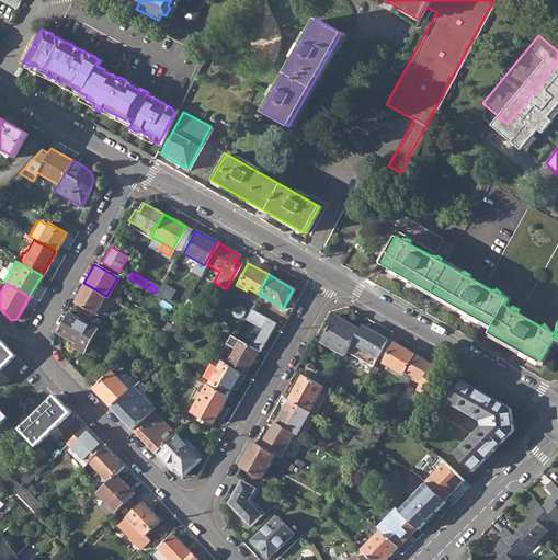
[(72,303),(93,315),(104,295),(83,283),(72,303)]
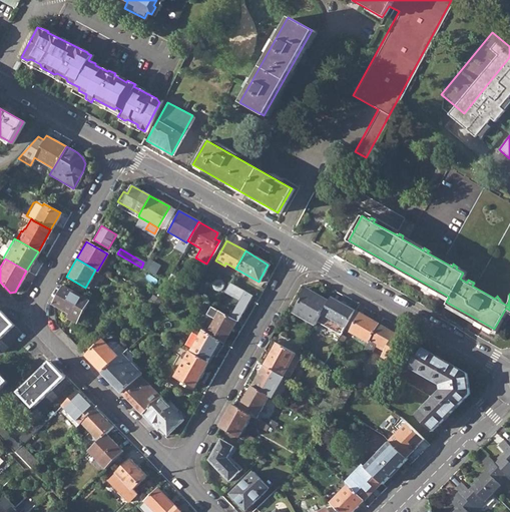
[(171,285),(177,288),(181,281),(169,274),(165,281),(171,285)]
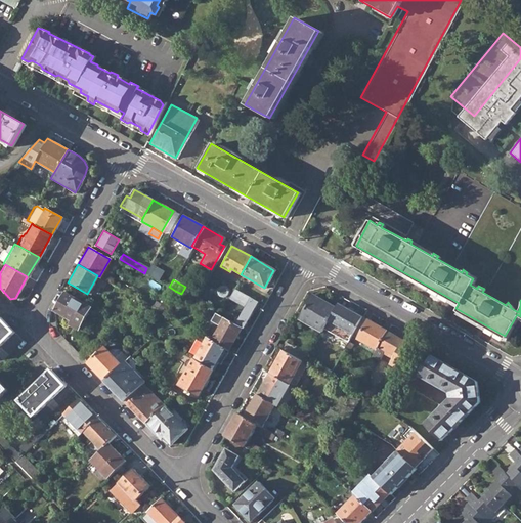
[(162,312),(175,291),(169,287),(159,304),(156,309),(162,312)]
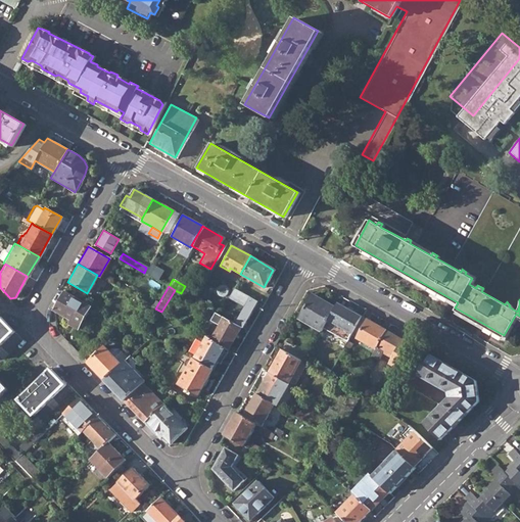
[(67,324),(77,329),(89,306),(63,291),(52,311),(69,320),(67,324)]
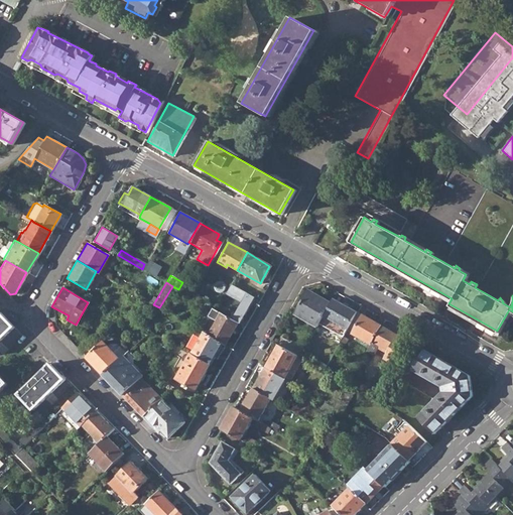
[(294,313),(315,327),(317,323),(330,301),(307,289),(294,313)]
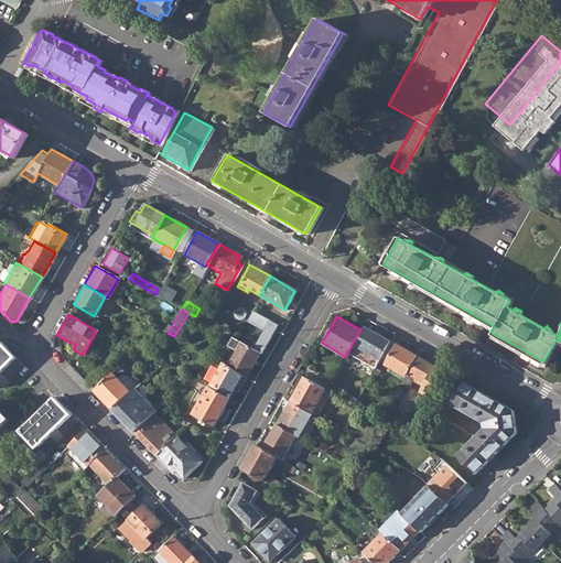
[(389,340),(363,325),(360,329),(347,353),(374,368),(378,360),(389,340)]
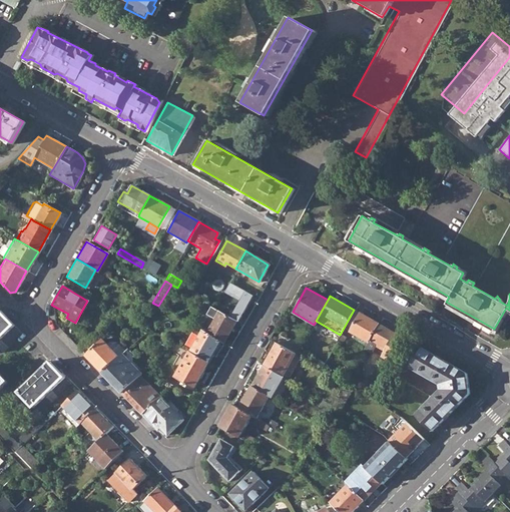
[(344,328),(368,341),(378,323),(354,310),(344,328)]
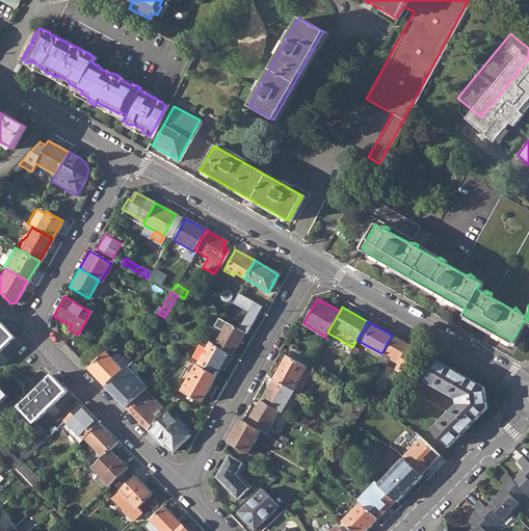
[(226,322),(212,345),(231,355),(244,332),(226,322)]
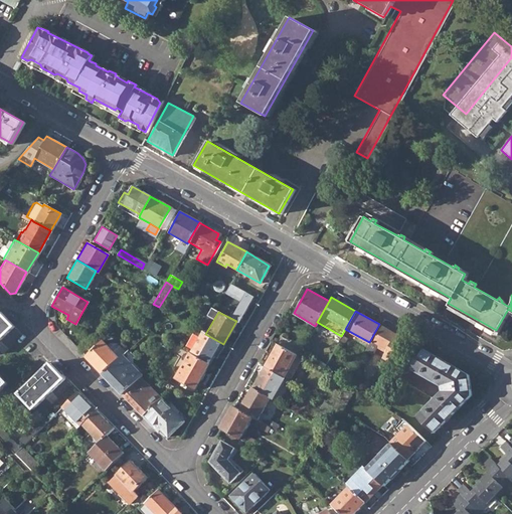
[(0,337),(12,326),(0,314),(0,337)]
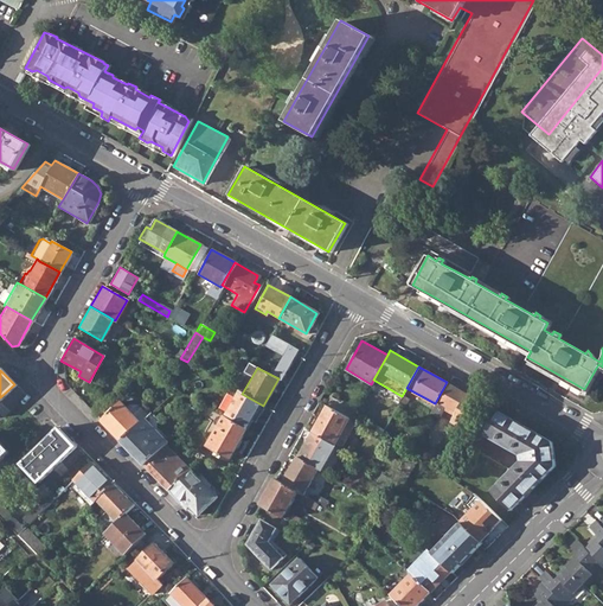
[(450,422),(460,427),(462,423),(475,399),(447,382),(435,403),(431,410),(438,415),(442,408),(454,415),(450,422)]
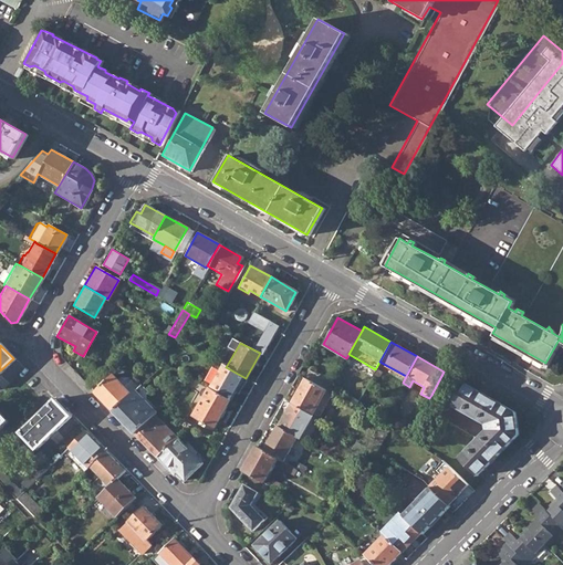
[(221,364),(208,387),(228,399),(237,385),(241,387),(246,378),(226,367),(221,364)]
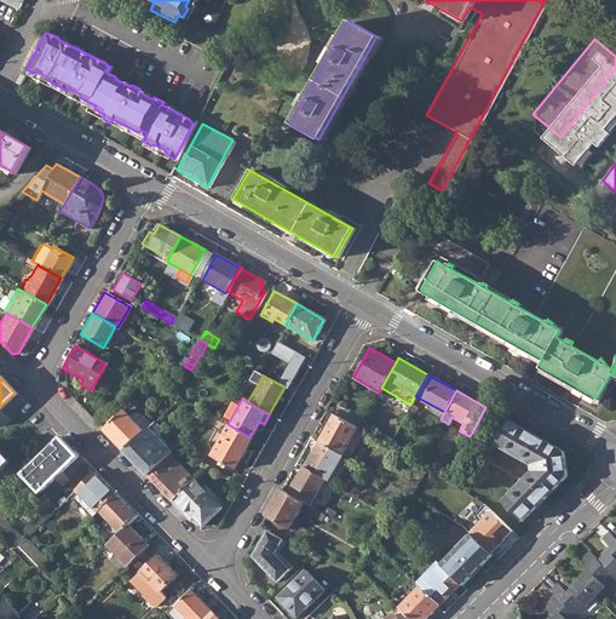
[(332,414),(355,428),(360,419),(335,406),(332,414)]
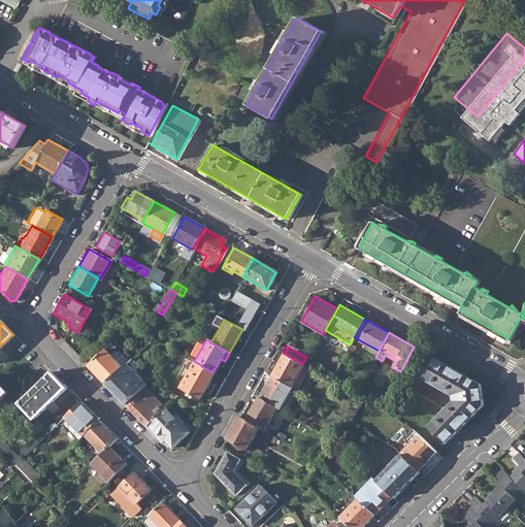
[(104,384),(122,366),(109,354),(104,349),(87,365),(104,384)]
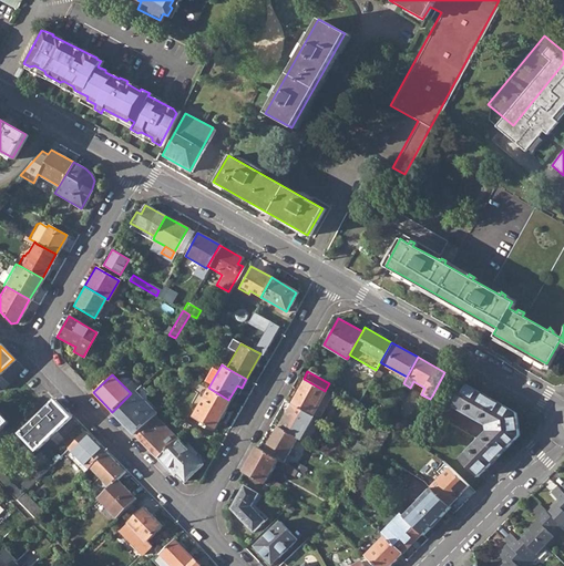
[(121,377),(118,380),(131,393),(134,391),(137,387),(129,377),(121,377)]
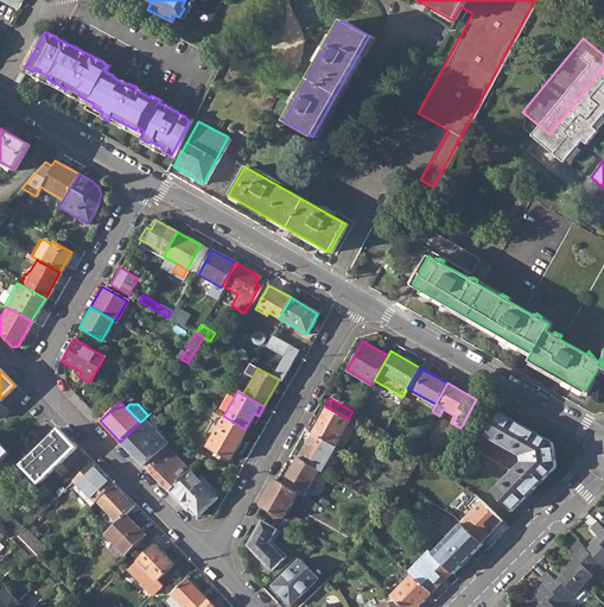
[(336,442),(342,431),(348,419),(325,406),(310,431),(334,446),(344,453),(347,448),(336,442)]
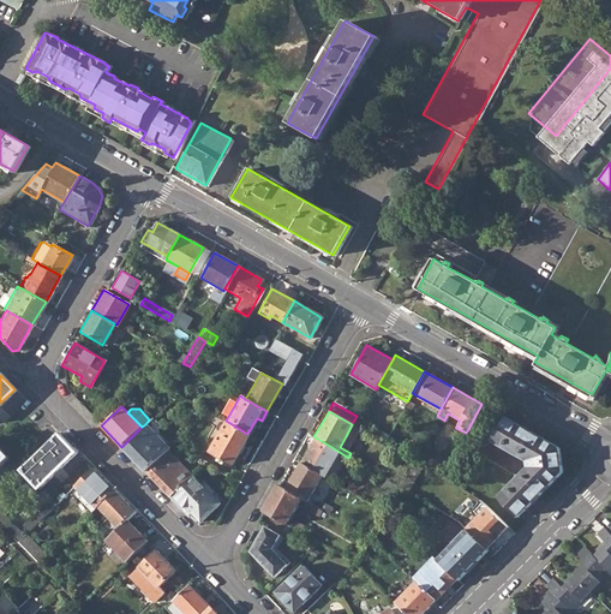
[(495,498),(515,517),(561,471),(557,447),(501,416),(487,440),(525,462),(525,468),(495,498)]
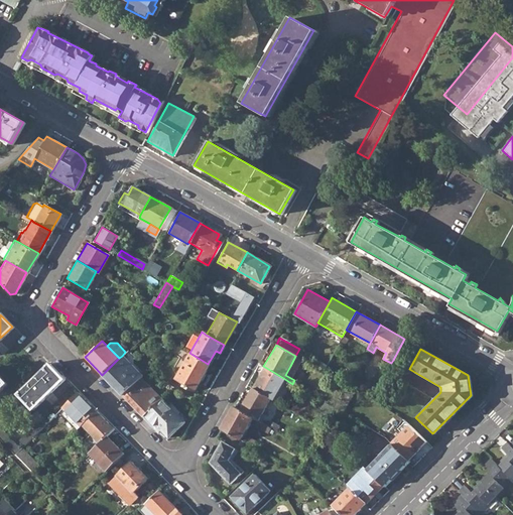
[(173,379),(194,390),(208,364),(189,353),(187,352),(173,379)]
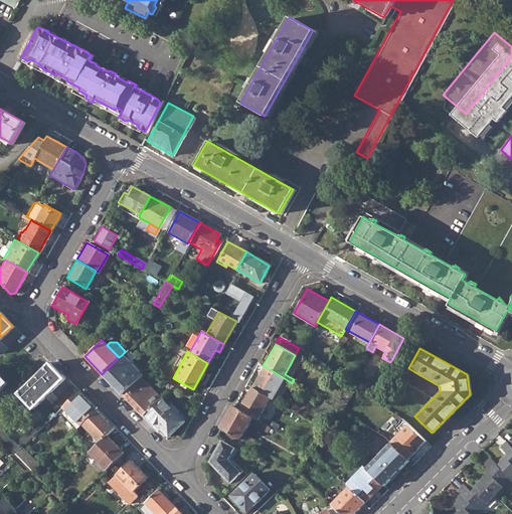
[(141,375),(122,355),(119,357),(102,374),(121,394),(140,376),(141,375)]
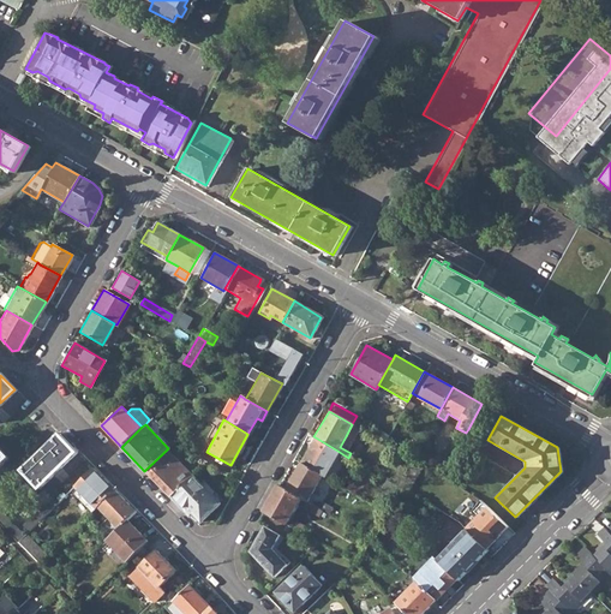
[(358,428),(352,424),(346,436),(351,440),(358,428)]
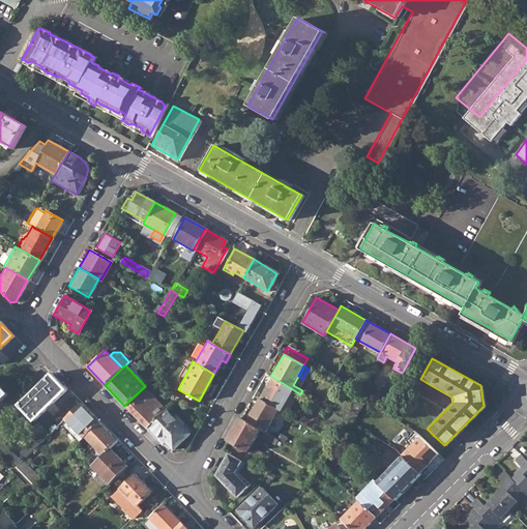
[(397,382),(406,388),(413,375),(404,370),(402,373),(397,382)]
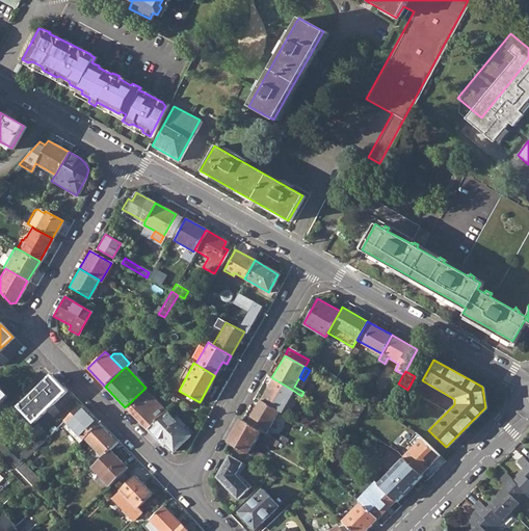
[(18,407),(31,422),(63,391),(50,375),(18,407)]
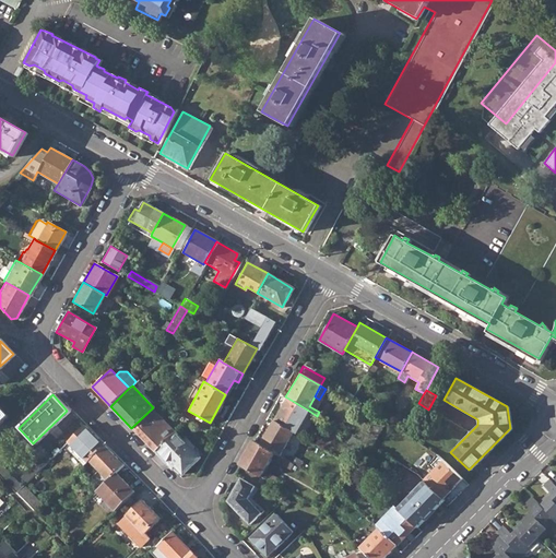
[(294,432),(307,410),(285,396),(272,420),(291,431),(294,432)]
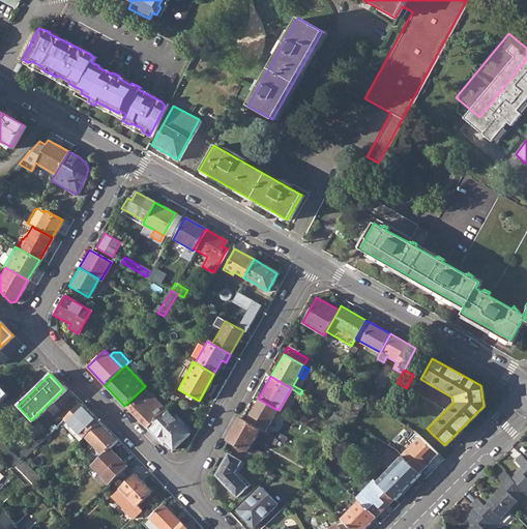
[(165,409),(144,387),(124,406),(146,428),(165,409)]
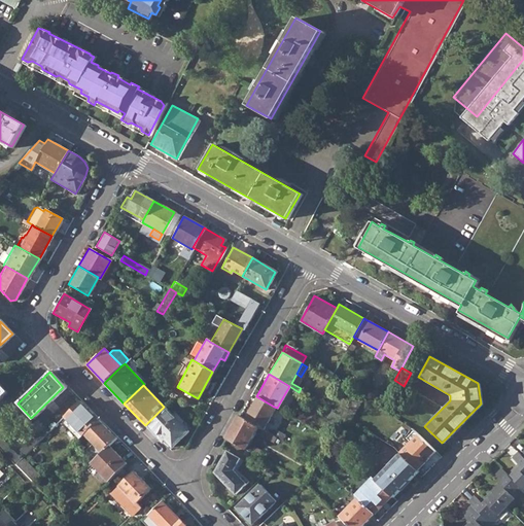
[(438,406),(404,386),(396,397),(430,417),(435,413),(438,406)]
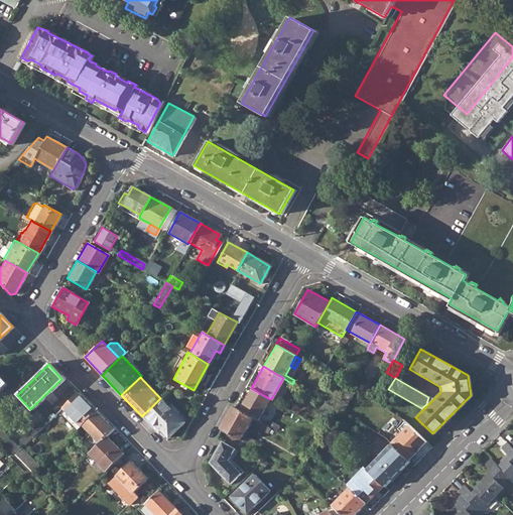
[(158,386),(166,393),(172,387),(163,381),(158,386)]
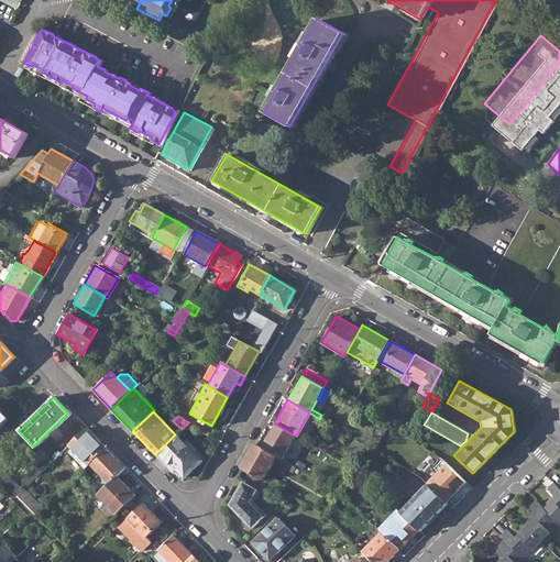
[(373,417),(368,427),(372,430),(377,420),(373,417)]
